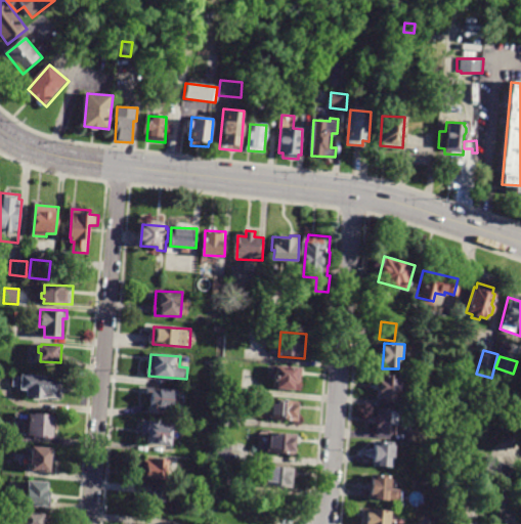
[(303,367),(302,390),(275,388),(277,365),(303,367)]
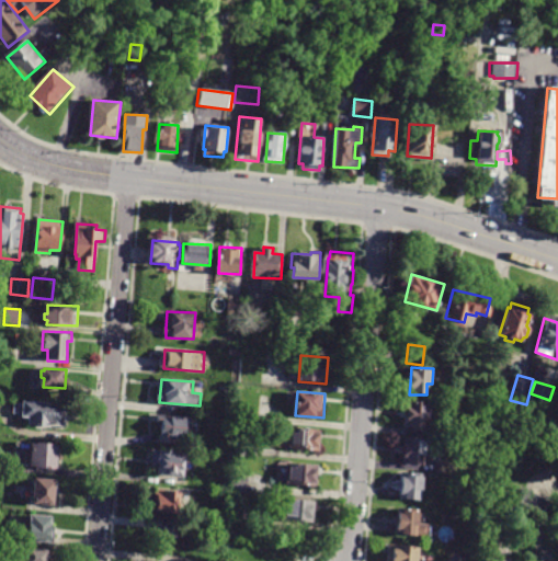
[(430,428),(407,427),(409,400),(431,401),(430,428)]
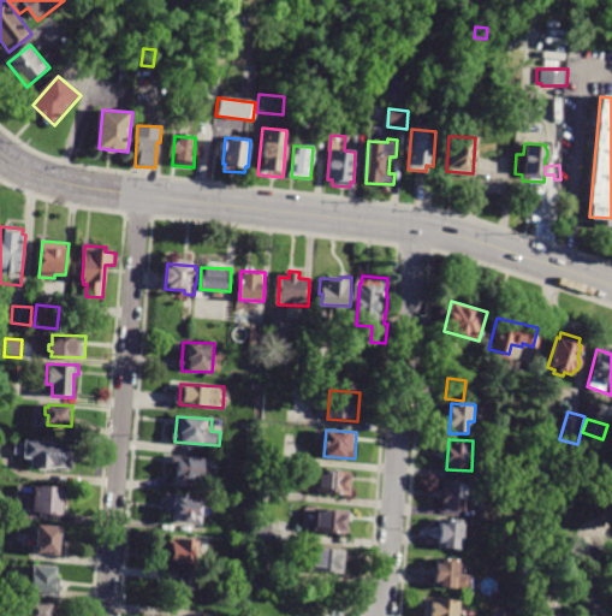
[(29,440),(76,444),(75,468),(59,467),(59,469),(35,468),(35,460),(28,458),(29,440)]
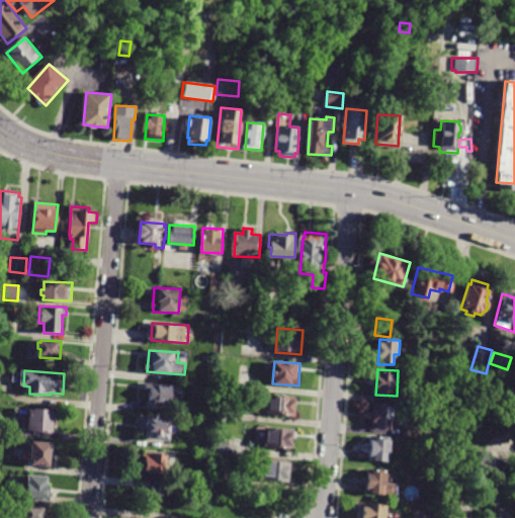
[(172,404),(161,403),(160,408),(150,407),(151,391),(146,391),(147,382),(173,385),(172,404)]
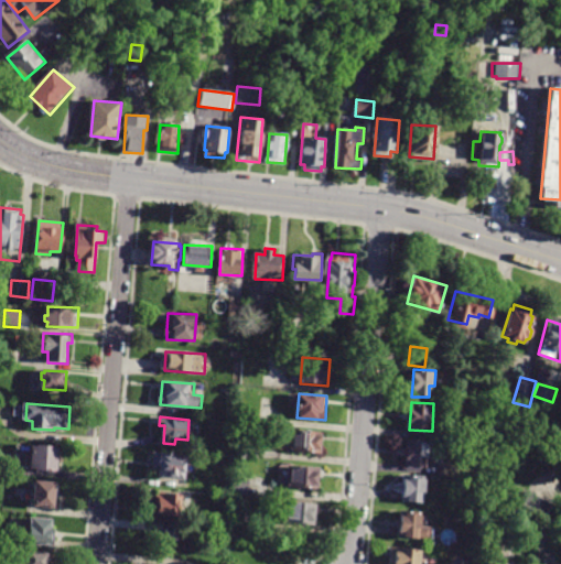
[(538,447),(525,442),(531,429),(545,435),(538,447)]
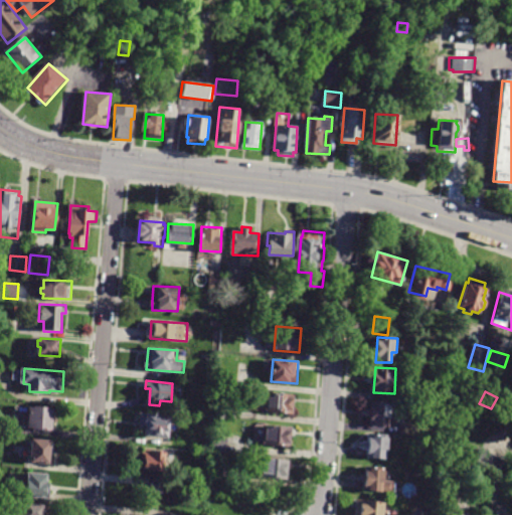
[(296,413),(269,412),(269,404),(267,403),(267,393),(297,395),(296,413)]
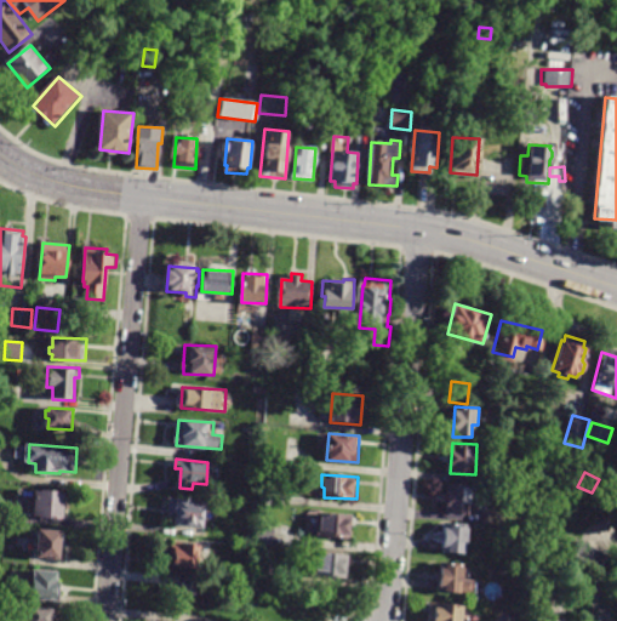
[(472,514),(447,513),(449,484),(473,485),(472,514)]
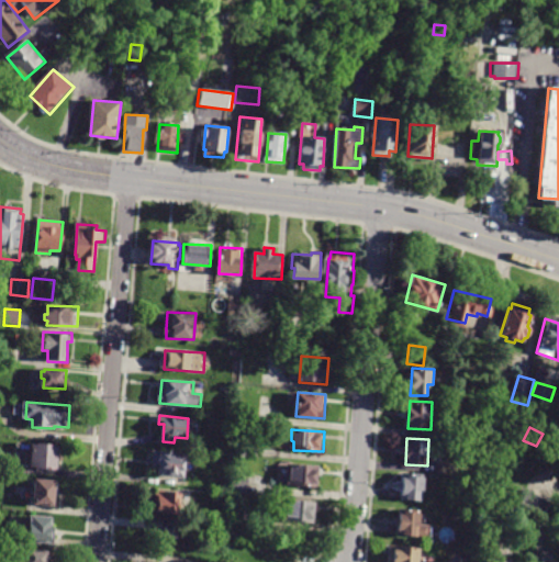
[(58,469),(31,468),(32,444),(60,446),(58,469)]
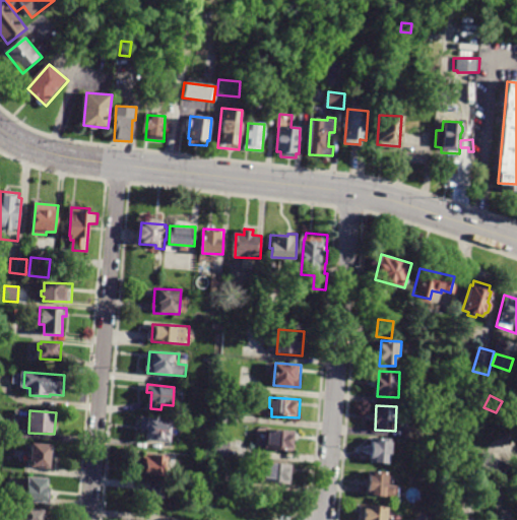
[(233,425),(218,423),(219,411),(235,412),(233,425)]
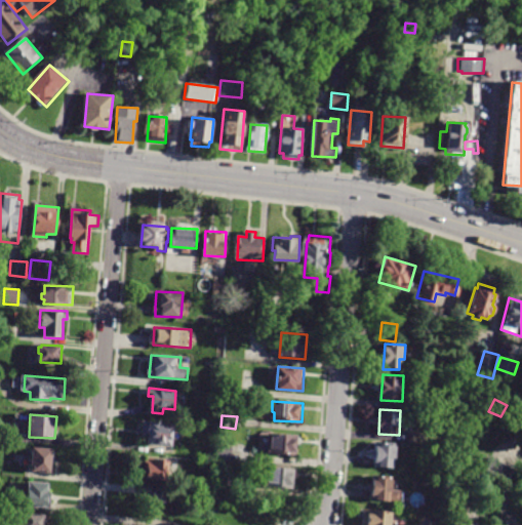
[(173,448),(149,447),(150,437),(146,437),(147,421),(175,423),(173,448)]
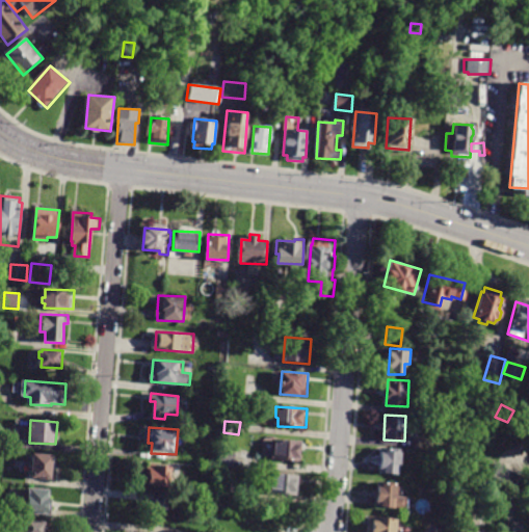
[(303,461),(276,459),(276,449),(274,449),(275,440),(305,441),(303,461)]
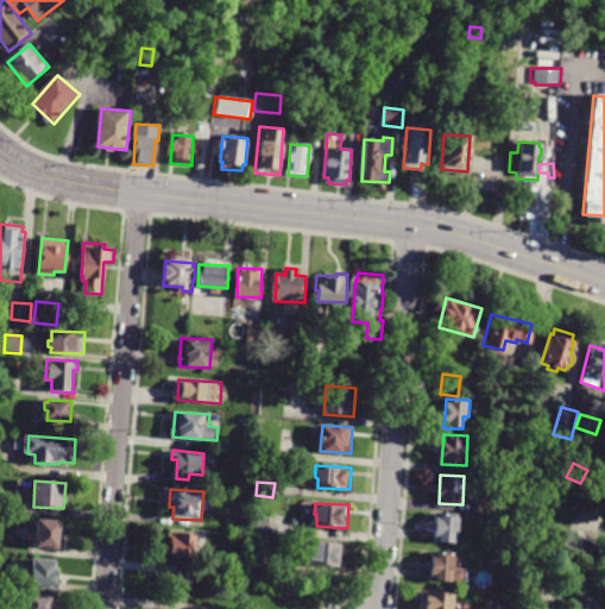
[(435,540),(436,512),(460,514),(458,541),(435,540)]
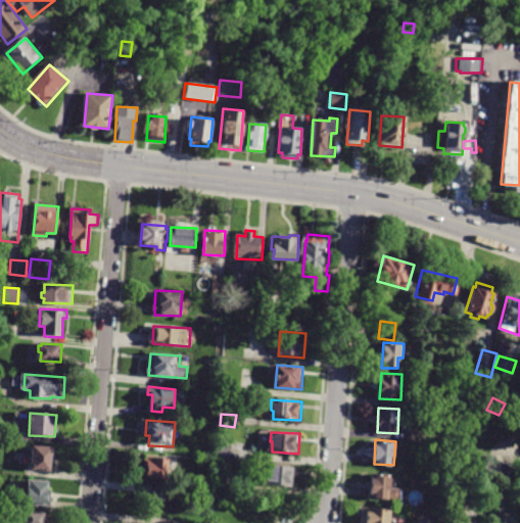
[(232,460),(218,460),(219,443),(233,444),(232,460)]
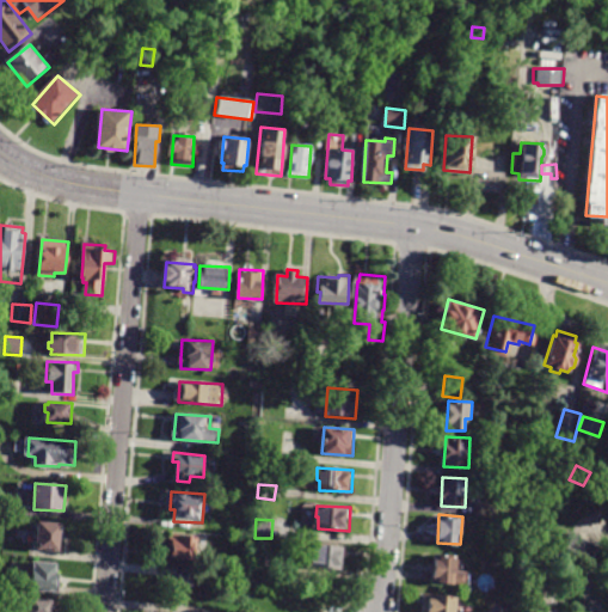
[(61,551),(37,549),(40,521),(63,524),(61,551)]
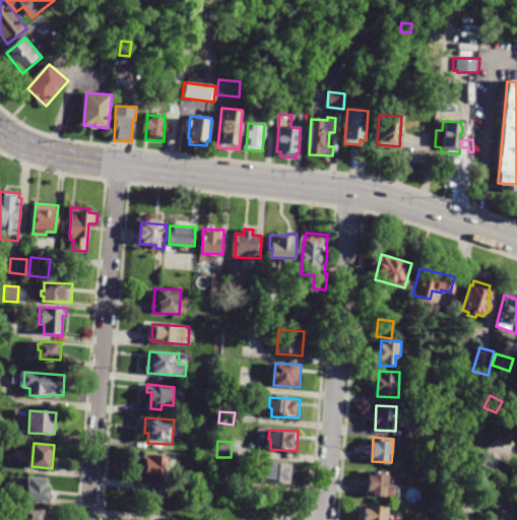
[(167,488),(156,486),(156,473),(145,472),(147,453),(169,455),(167,488)]
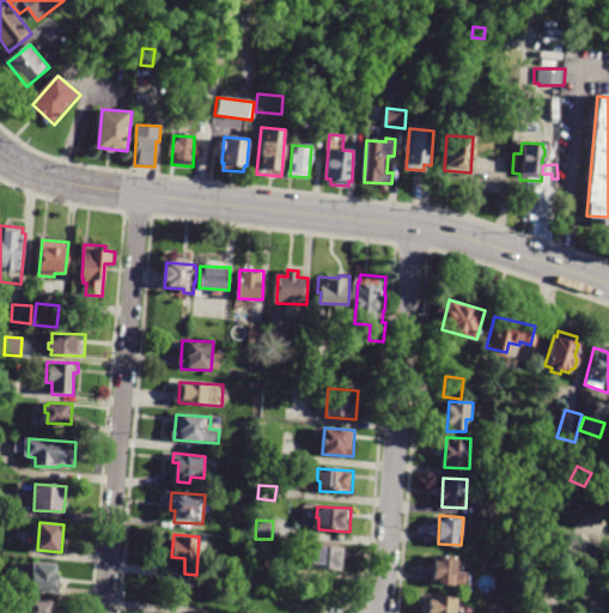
[(601,548),(594,562),(570,548),(576,535),(601,548)]
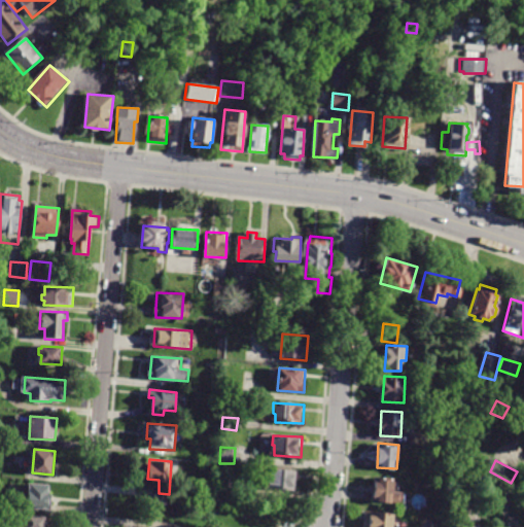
[(298,489),(298,490),(268,488),(269,480),(266,480),(267,468),(299,470),(298,489)]
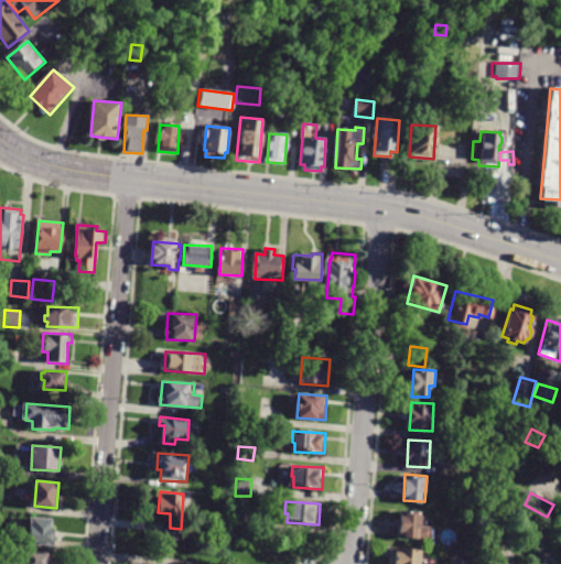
[(424,512),(423,527),(439,528),(438,540),(400,538),(402,510),(424,512)]
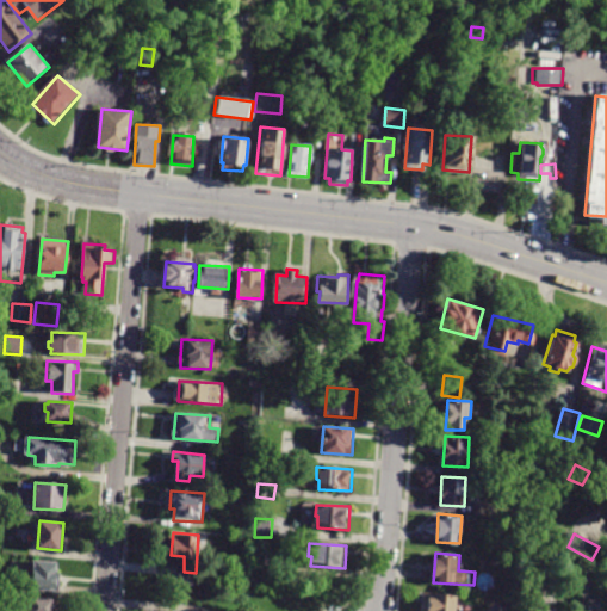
[(268,569),(252,567),(254,554),(270,556),(268,569)]
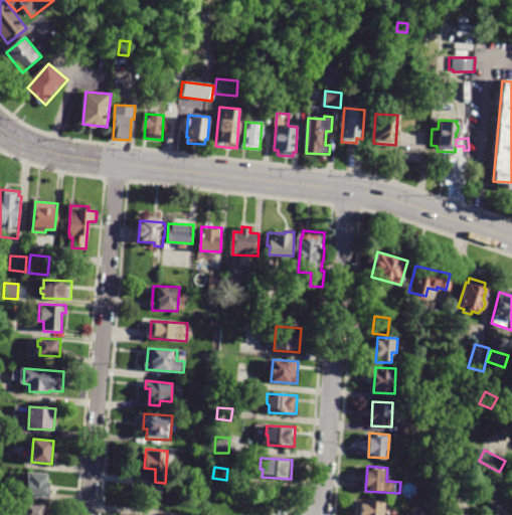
[(53,498),(29,496),(30,472),(50,474),(50,482),(54,482),(53,498)]
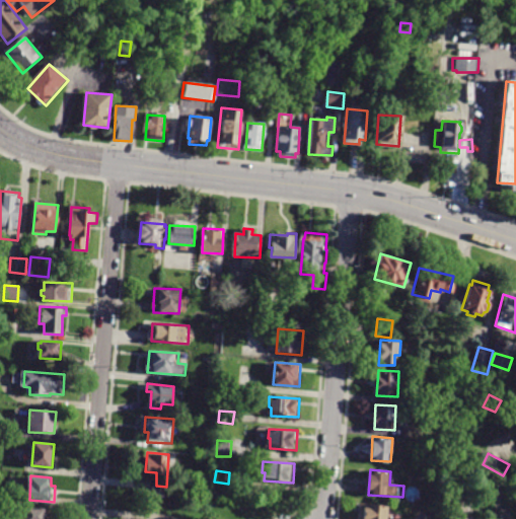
[(488,503),(476,498),(483,485),(494,491),(488,503)]
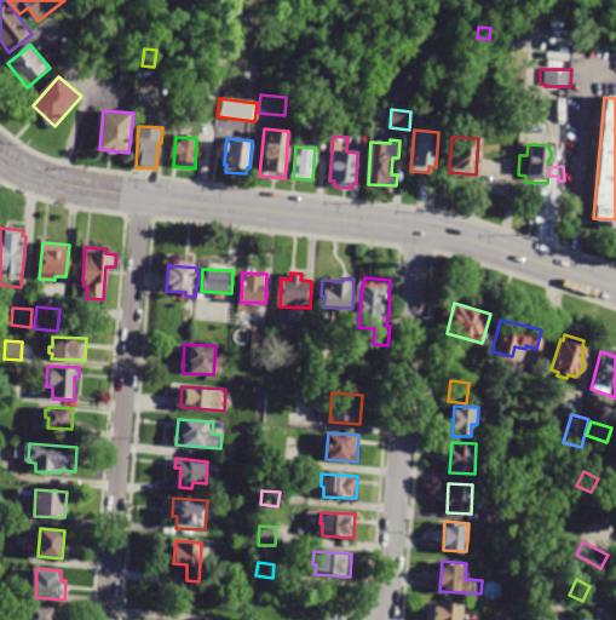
[(464,606),(462,619),(430,619),(431,603),(464,606)]
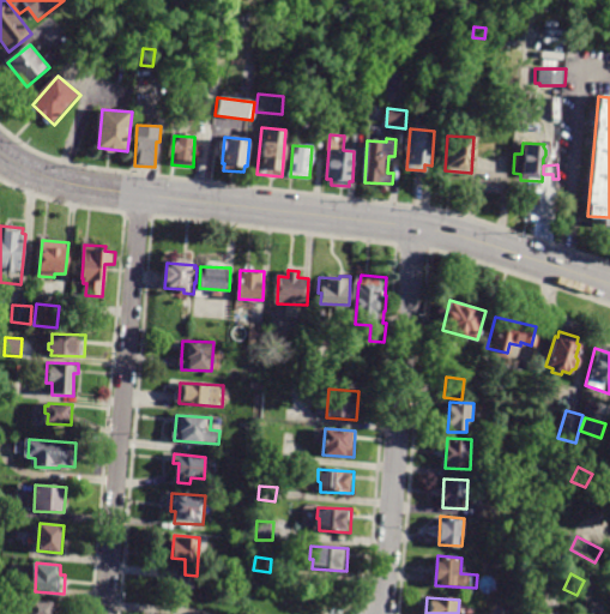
[(20,613),(22,607),(34,608),(35,600),(58,602),(58,612),(62,613),(61,613),(20,613)]
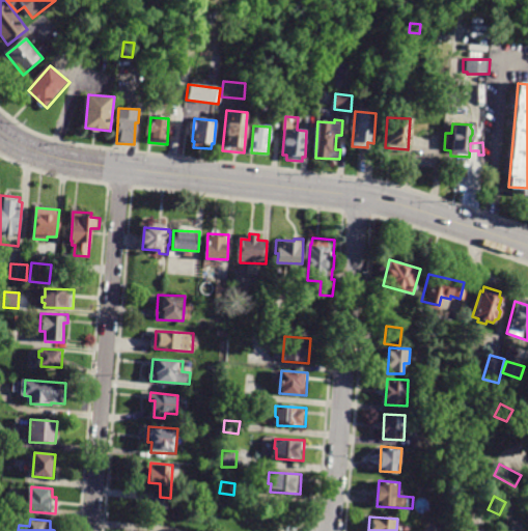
[(461,530),(466,520),(487,529),(485,530),(461,530)]
